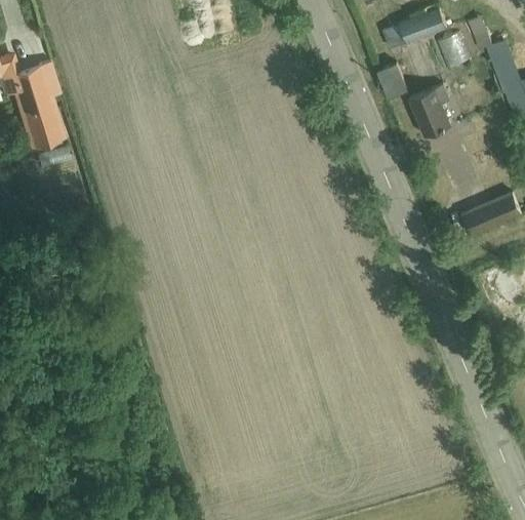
[(441,7),(382,30),(391,50),(448,28),(441,7)]
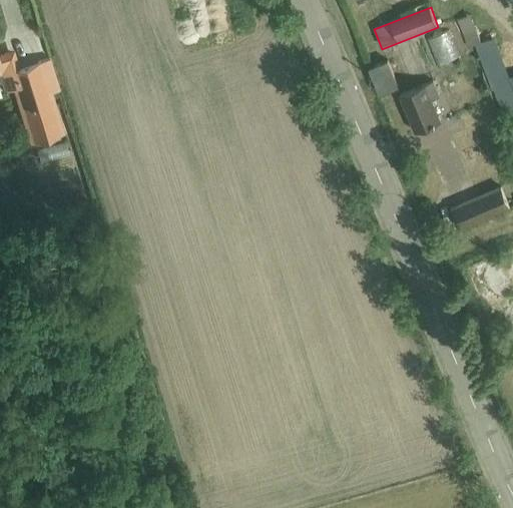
[(471,17),(458,22),(470,50),(476,47),(506,121),(512,118),(512,77),(511,78),(495,38),(482,44),(471,17)]
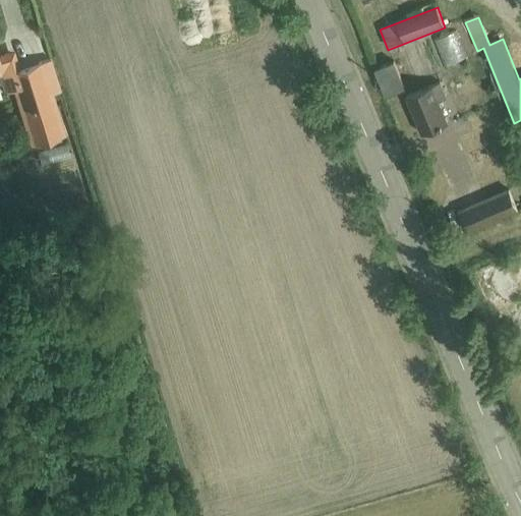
[(439,37),(450,67),(471,59),(460,30),(439,37)]
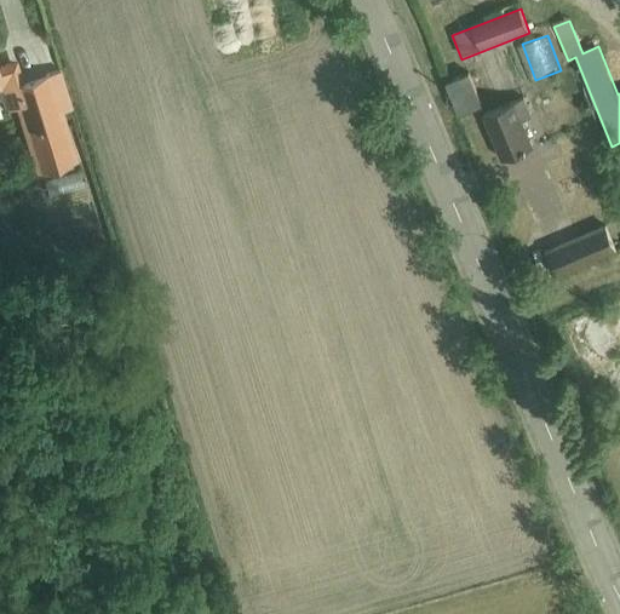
[(0,103),(3,113),(15,109),(35,176),(78,162),(63,113),(73,109),(62,73),(24,85),(17,61),(0,67),(0,103)]
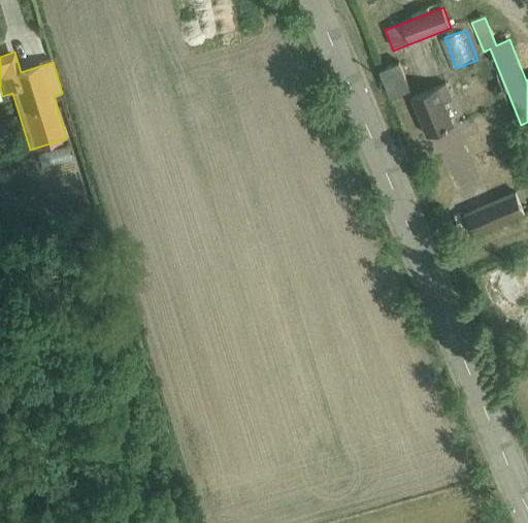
[(400,64),(381,72),(392,99),(410,91),(400,64)]
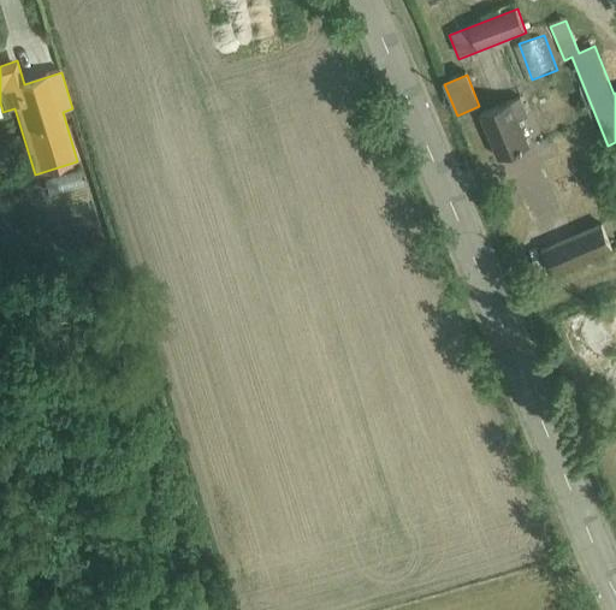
[(521,99),(480,116),(499,160),(531,147),(521,123),(529,119),(521,99)]
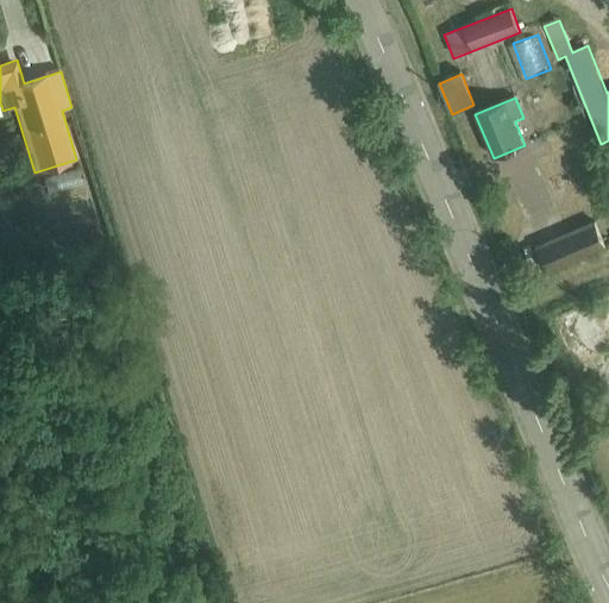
[(596,224),(537,250),(547,274),(606,247),(596,224)]
